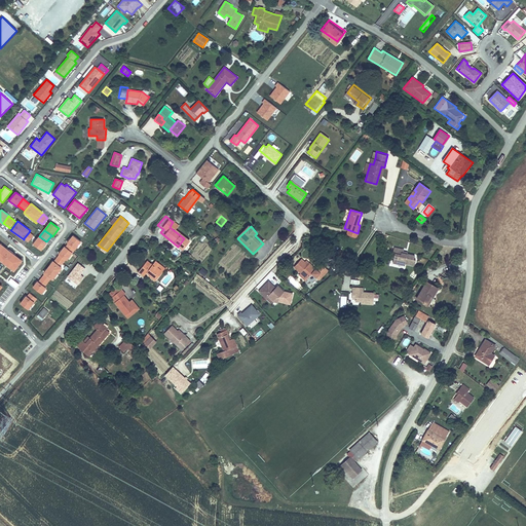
[(358,233),(349,230),(347,235),(358,238),(360,233),(358,233)]
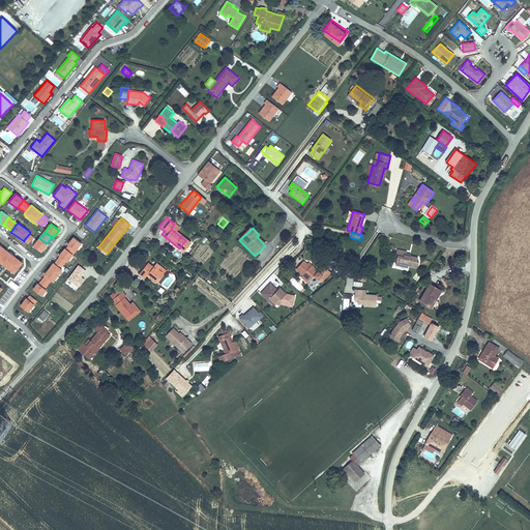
[(34,237),(29,234),(24,240),(29,243),(34,237)]
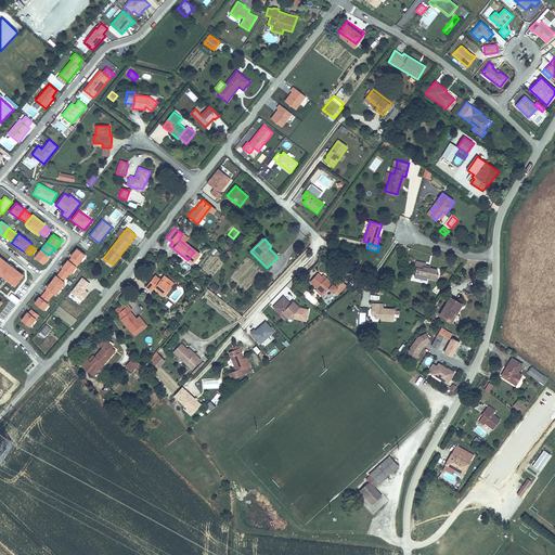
[(86,256),(77,248),(71,256),(72,257),(79,263),(86,256)]
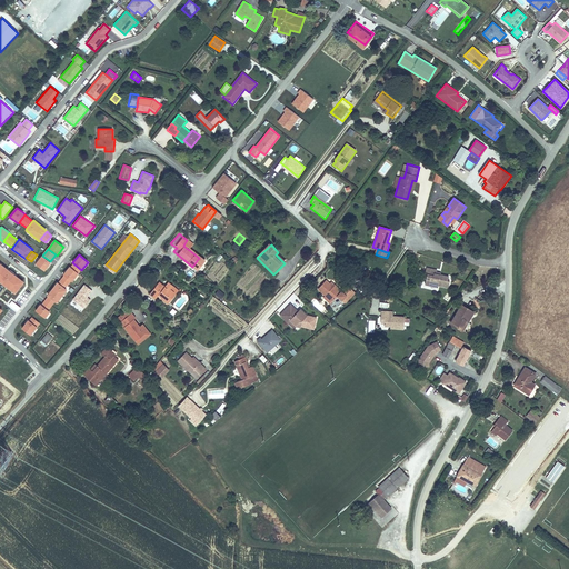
[(42,256),(36,265),(45,271),(51,262),(50,261),(42,256)]
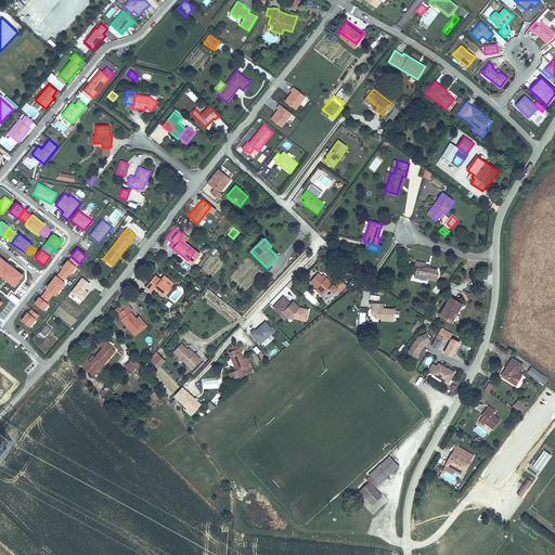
[(0,275),(15,287),(24,274),(0,256),(0,275)]
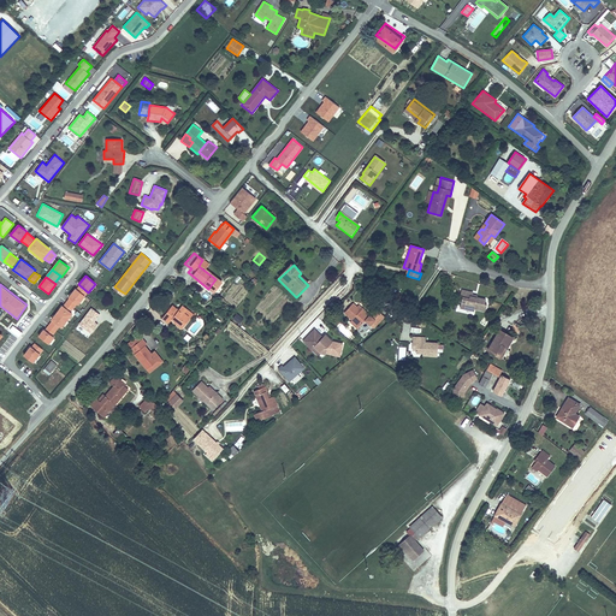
[(84,296),(88,292),(80,285),(77,290),(84,296)]
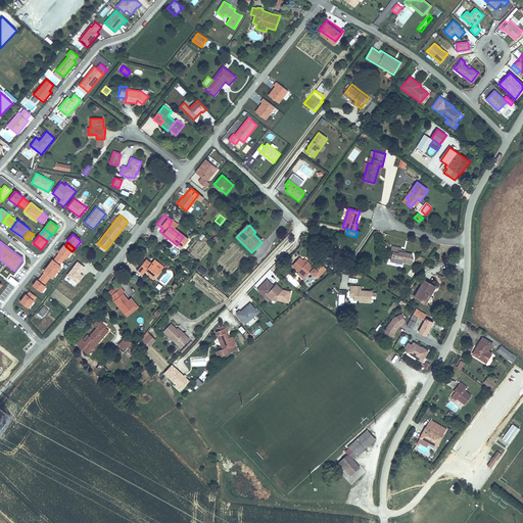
[(64,245),(58,252),(59,253),(65,258),(66,259),(73,251),(72,251),(65,246),(64,245)]
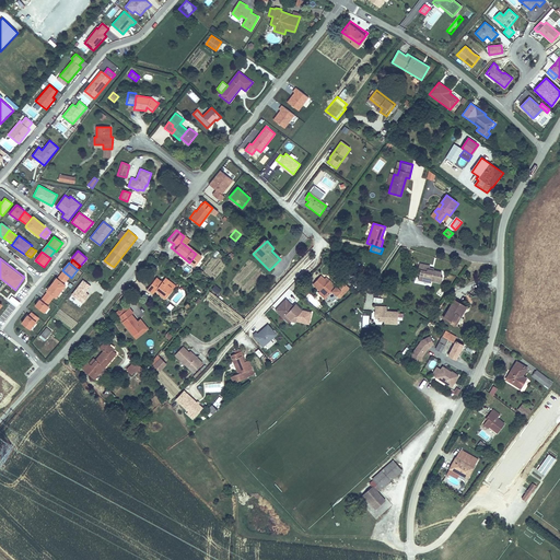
[(422,271),(421,276),(424,277),(423,282),(433,284),(433,282),(444,284),(445,278),(443,278),(443,273),(431,271),(432,267),(421,265),(420,270),(422,271)]
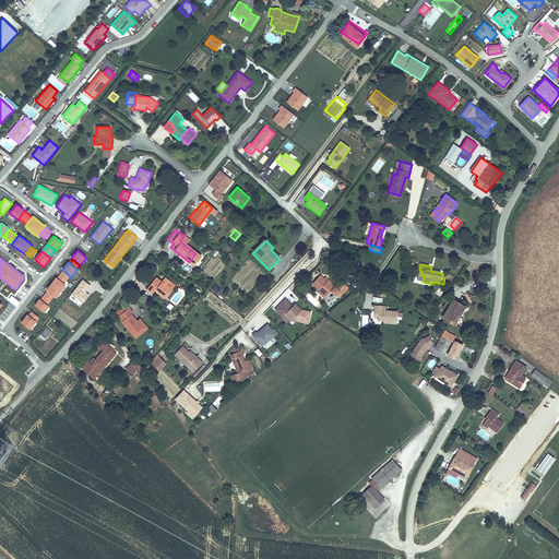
[(64,283),(70,276),(63,271),(58,277),(64,283)]
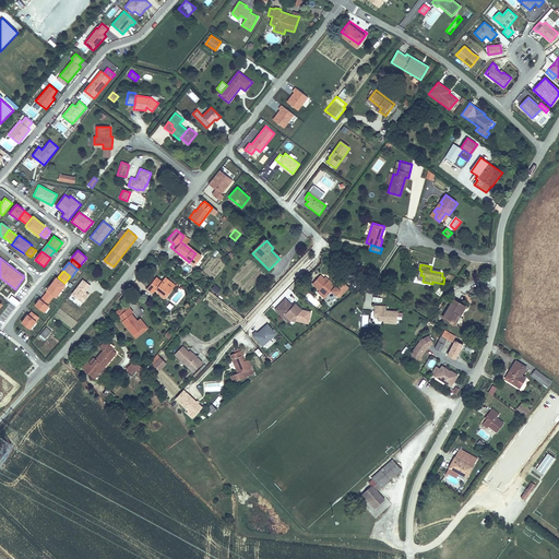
[(335,286),(330,281),(328,283),(323,280),(319,275),(312,283),(319,289),(326,296),(332,292),(337,298),(348,287),(341,281),(335,286)]
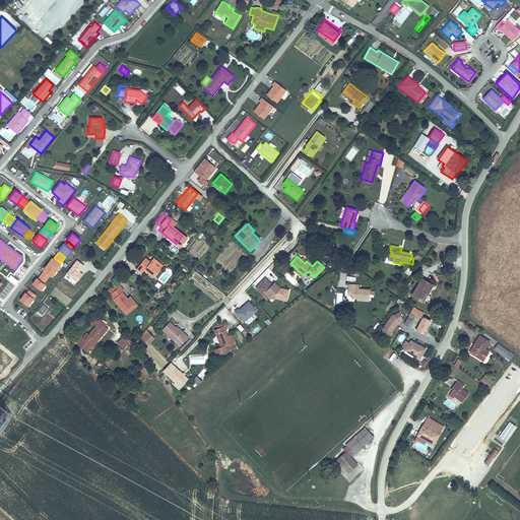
[(52,277),(62,265),(60,263),(54,258),(53,258),(43,270),(45,271),(50,275),(52,277)]
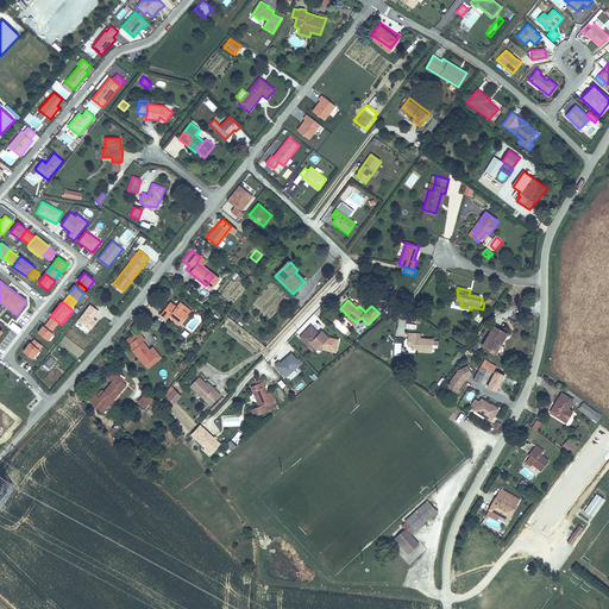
[(164,320),(165,319),(168,315),(173,320),(170,322),(177,327),(189,312),(179,302),(174,308),(168,302),(157,315),(164,320)]
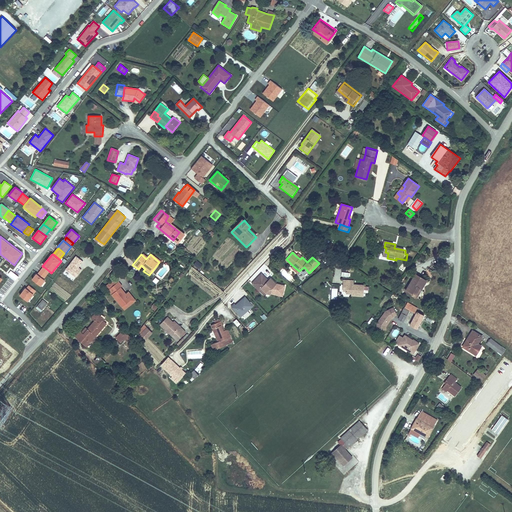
[(297,274),(299,271),(292,265),(290,267),(297,274)]
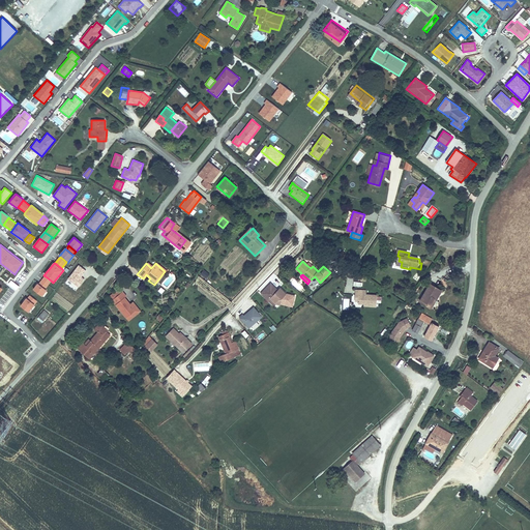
[(45,289),(51,281),(46,276),(38,284),(45,289)]
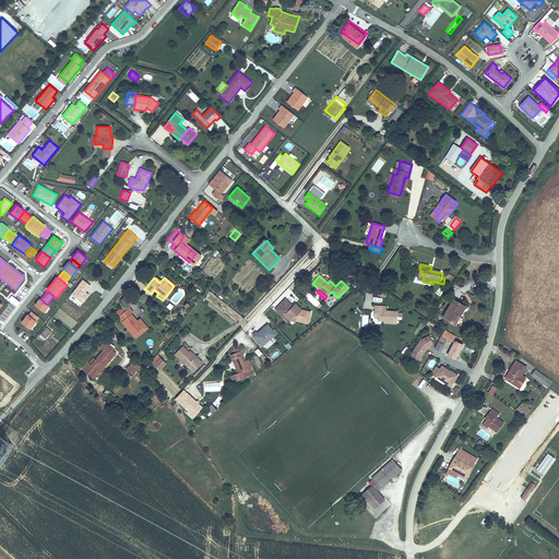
[(39,298),(35,305),(45,313),(49,307),(47,305),(40,299),(39,298)]
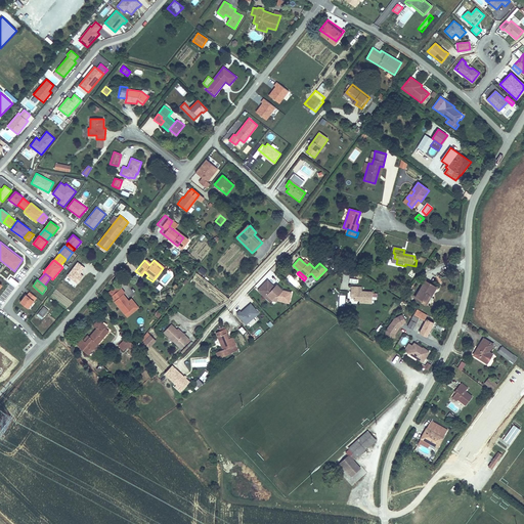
[(290,293),(281,291),(275,285),(273,287),(266,280),(257,290),(264,297),(267,294),(272,300),(276,300),(288,302),(290,293)]
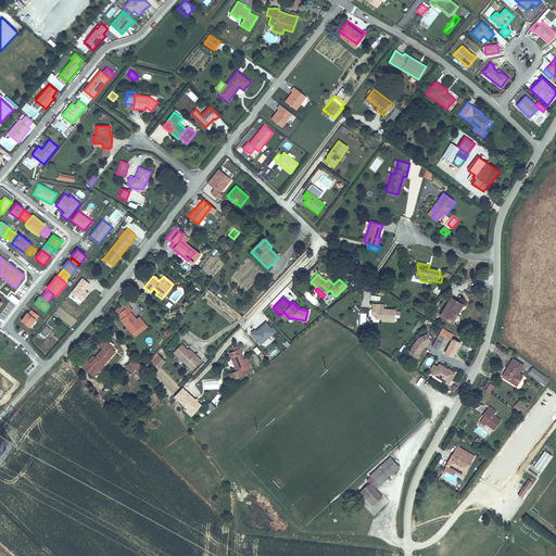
[(439,316),(450,323),(456,313),(458,314),(464,305),(450,298),(439,316)]
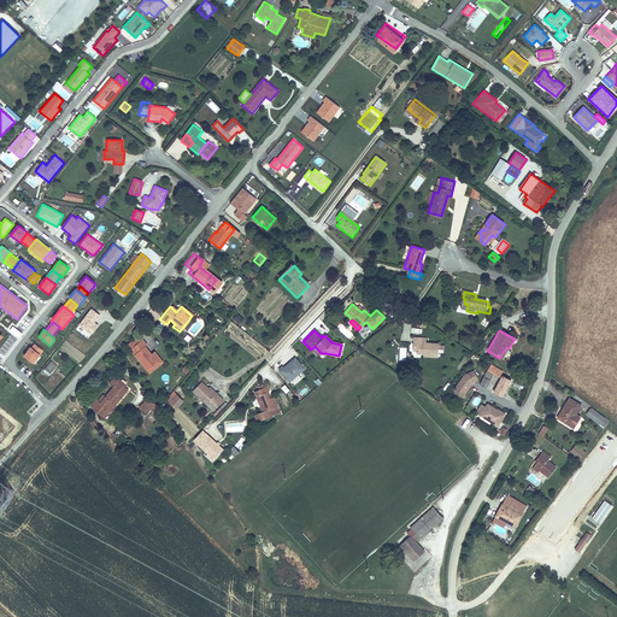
[(124,344),(128,350),(139,341),(135,336),(124,344)]
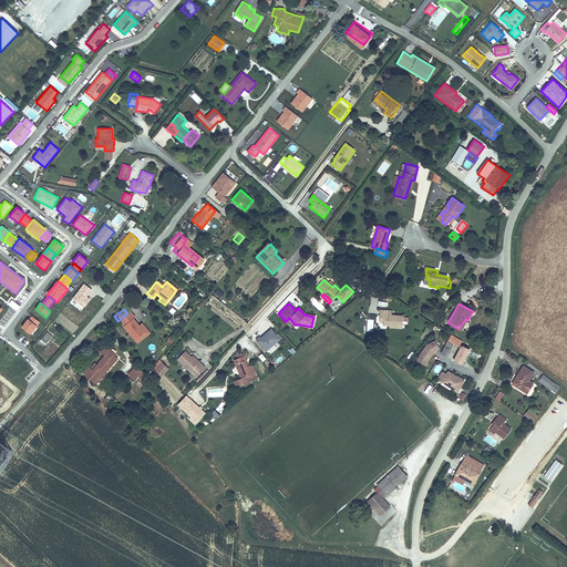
[(380,310),(379,317),(383,318),(383,323),(382,323),(382,325),(391,326),(391,329),(402,329),(402,316),(390,315),(390,311),(380,310)]
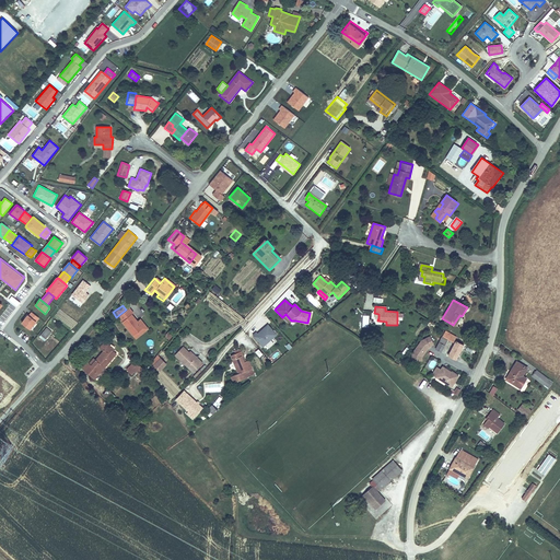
[(126,310),(116,317),(131,335),(140,328),(136,322),(130,316),(132,313),(128,307),(126,310)]
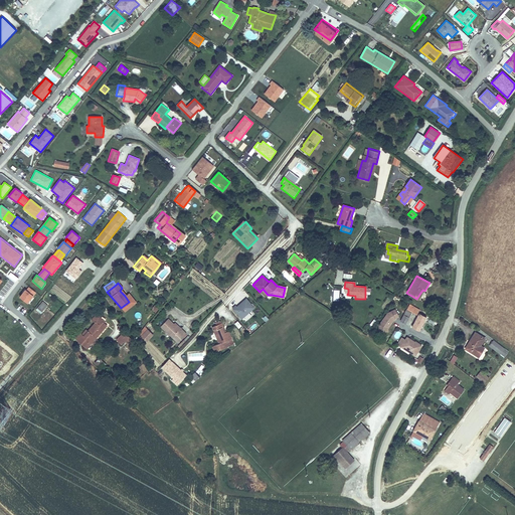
[(20,297),(28,304),(36,293),(29,287),(26,291),(25,290),(20,297)]
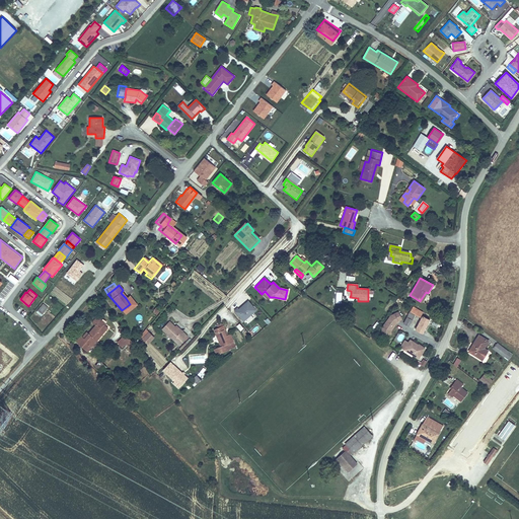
[(130,304),(122,310),(124,314),(136,304),(130,296),(126,298),(130,304)]
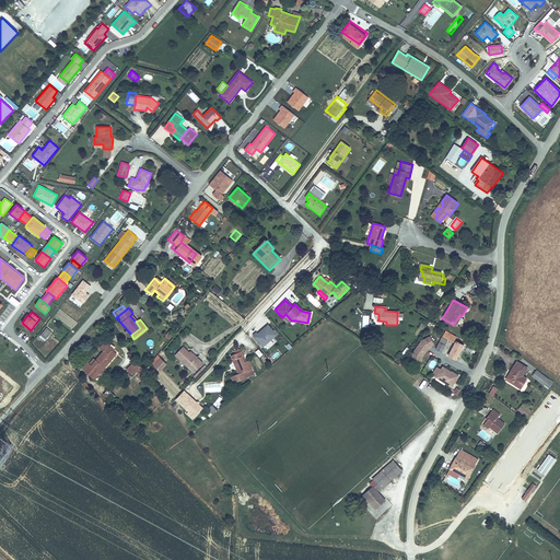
[(256,331),(253,335),(261,346),(276,335),(267,325),(257,334),(256,331)]
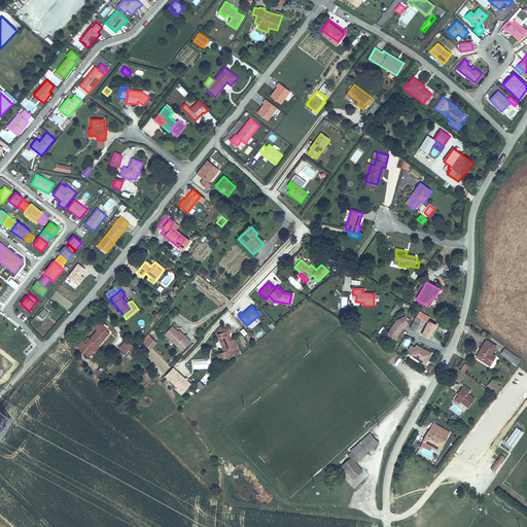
[(42,321),(49,312),(43,308),(36,317),(42,321)]
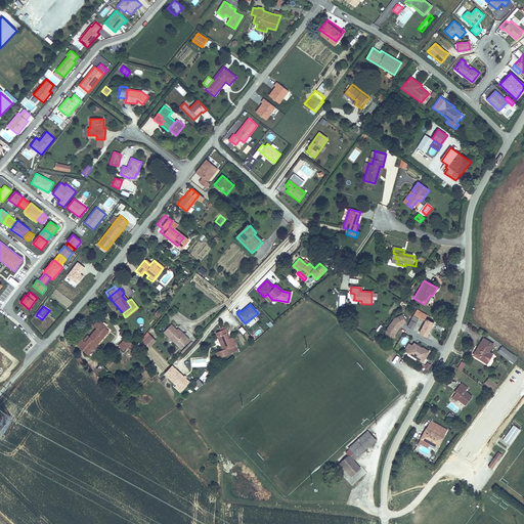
[(413,315),(425,320),(428,315),(417,309),(413,315)]
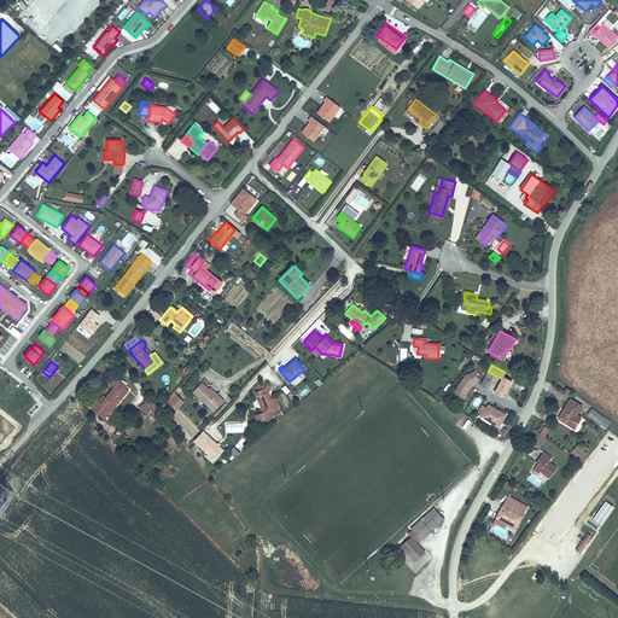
[(471,382),(473,380),(474,383),(479,380),(474,372),(470,374),(471,375),(468,378),(466,379),(465,379),(455,390),(455,397),(466,398),(466,394),(472,385),(471,382)]
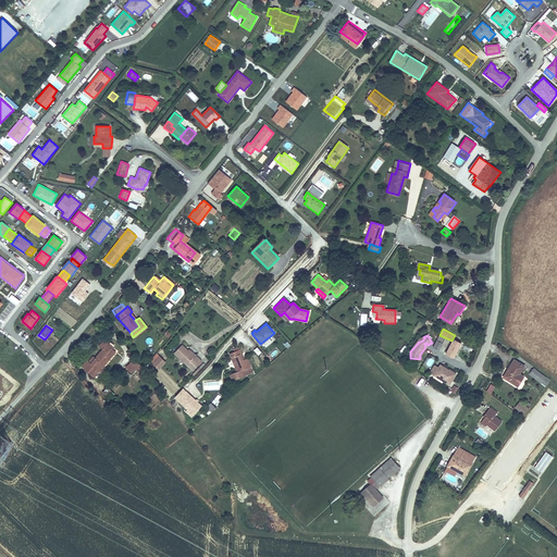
[(441,335),(434,347),(440,350),(445,338),(441,335)]
